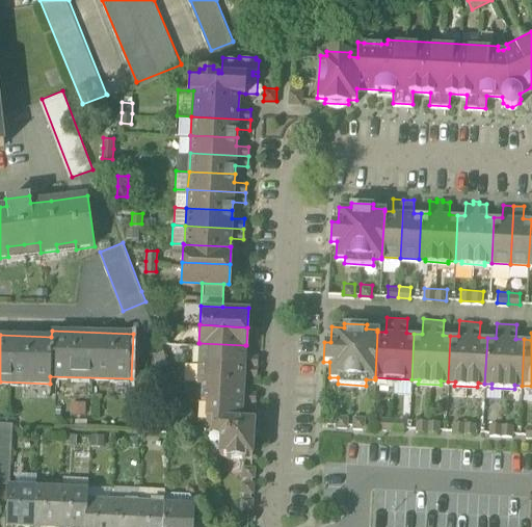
[(245,353),(245,345),(200,343),(198,361),(257,364),(258,353),(245,353)]
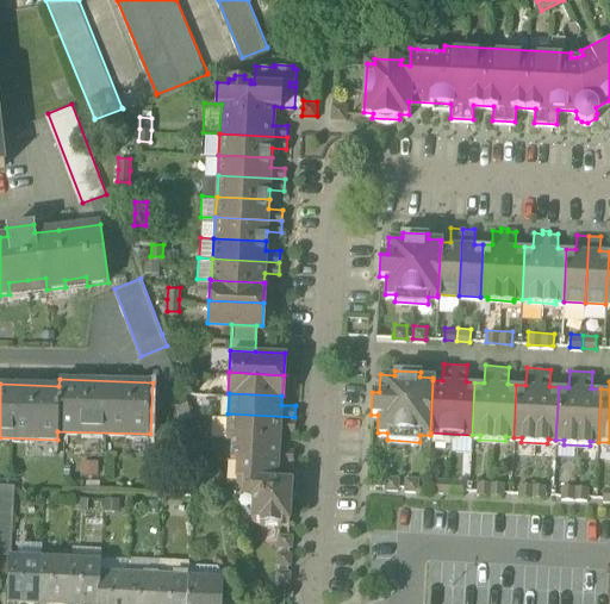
[(294,429),(294,417),(228,413),(226,435),(231,435),(279,437),(280,428),(294,429)]
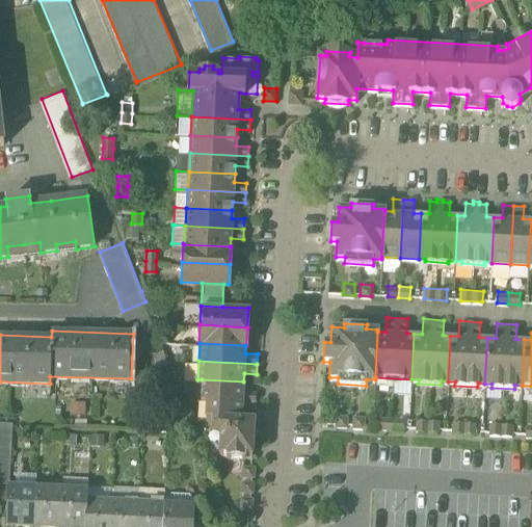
[(243,390),(243,381),(202,379),(201,397),(207,398),(255,400),(256,390),(243,390)]
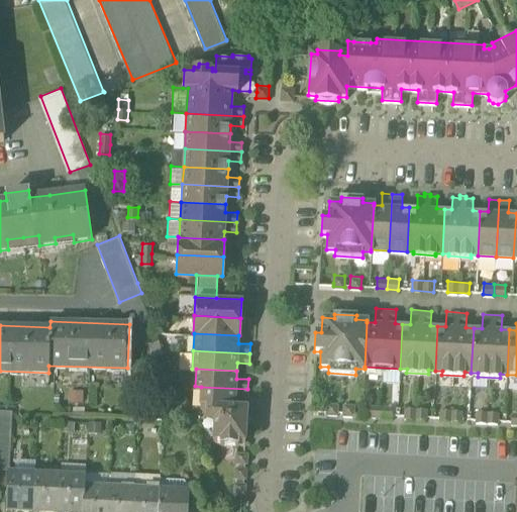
[(247,399),(247,389),(201,387),(201,391),(197,390),(196,402),(200,403),(200,406),(206,406),(205,418),(209,419),(211,422),(210,423),(210,424),(210,427),(211,429),(214,430),(213,439),(220,439),(220,443),(221,443),(236,444),(238,444),(238,440),(244,440),(246,403),(234,402),(235,399),(247,399)]
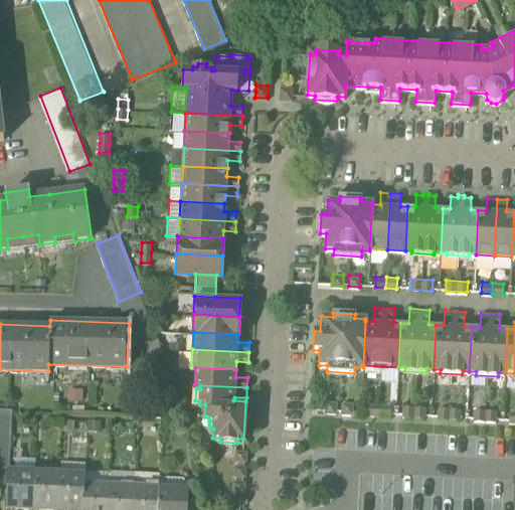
[(83,386),(68,386),(67,399),(82,399),(83,386)]
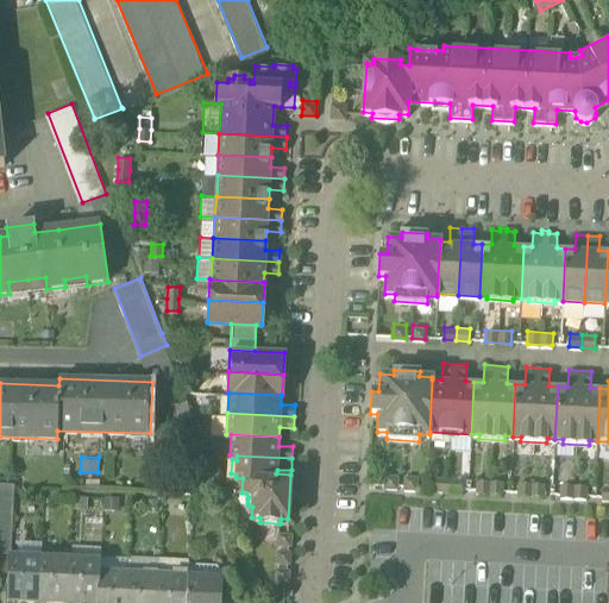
[(384,487),(397,487),(397,475),(385,473),(384,483),(384,487)]
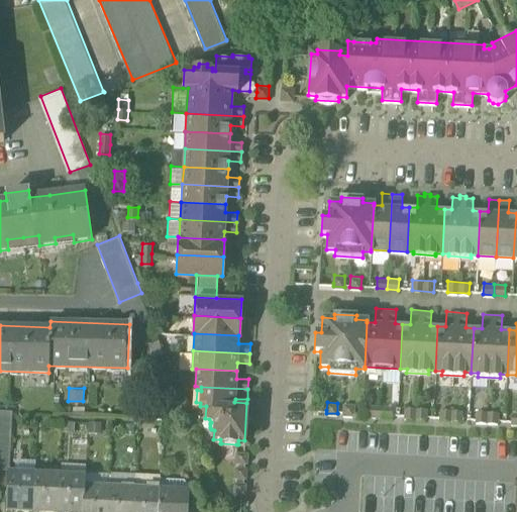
[(343,414),(353,414),(354,403),(343,403),(343,414)]
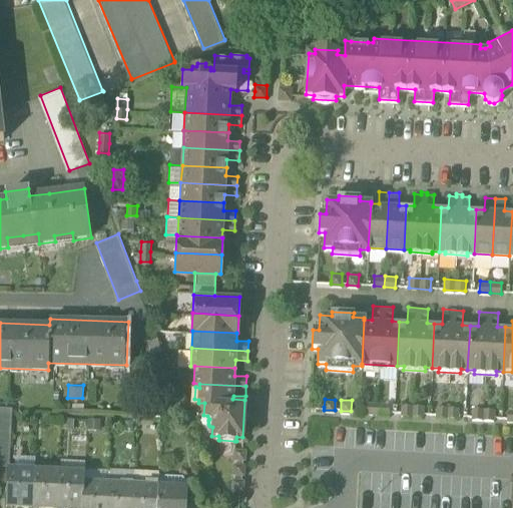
[(366,412),(388,413),(389,403),(367,401),(366,412)]
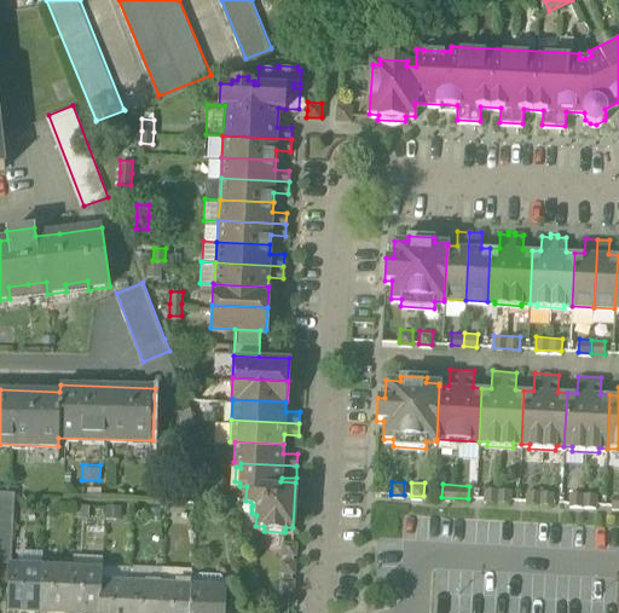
[(484,499),(510,501),(510,487),(485,486),(484,499)]
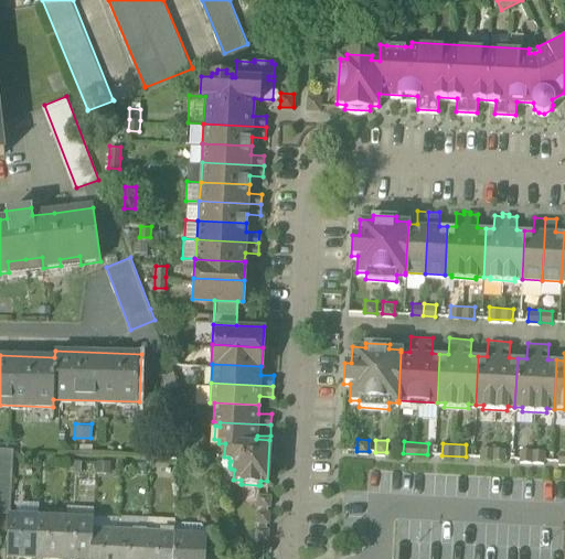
[(13,447),(0,445),(0,511),(10,512),(12,473),(13,447)]
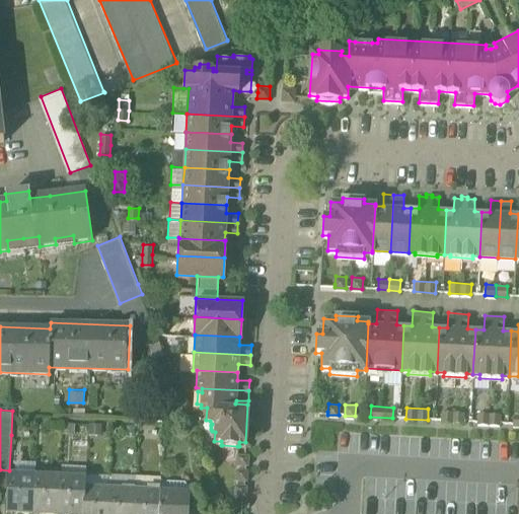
[(441,421),(463,422),(463,411),(442,410),(441,421)]
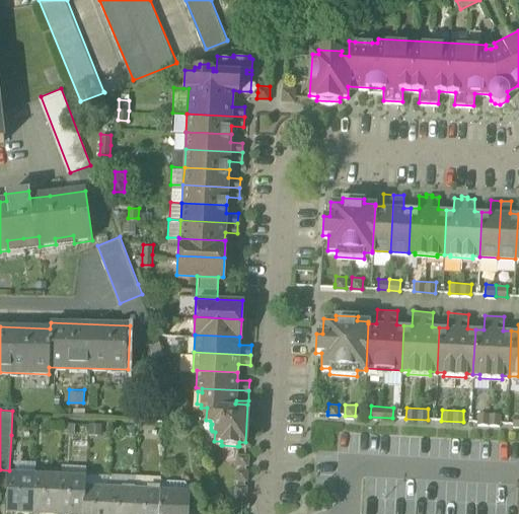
[(477,423),(499,424),(500,413),(477,412),(477,423)]
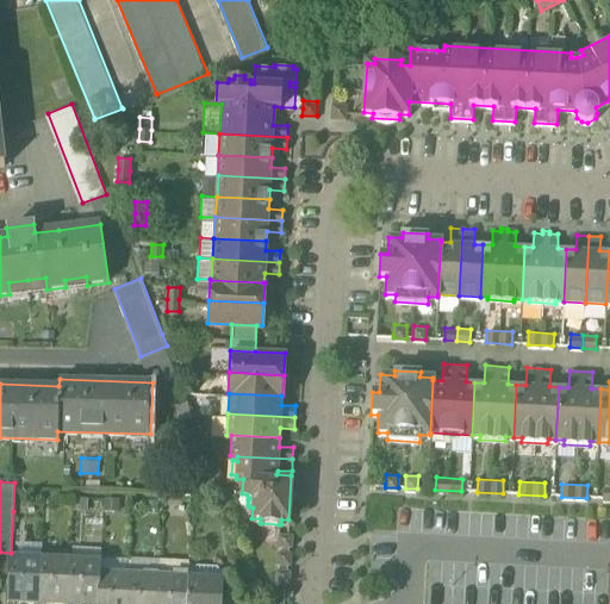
[(286,580),(288,581),(290,570),(287,570),(287,564),(290,564),(291,552),(288,552),(288,546),(291,546),(292,534),(288,534),(279,533),(278,533),(278,545),(280,545),(279,550),(277,550),(277,562),(279,562),(279,568),(277,568),(275,580),(286,580)]
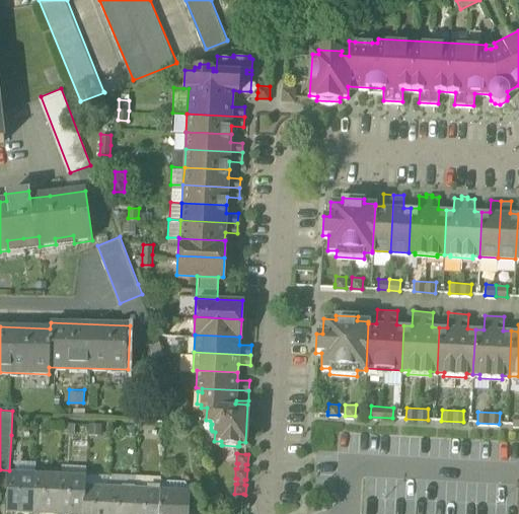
[(16,460),(15,472),(35,473),(35,461),(16,460)]
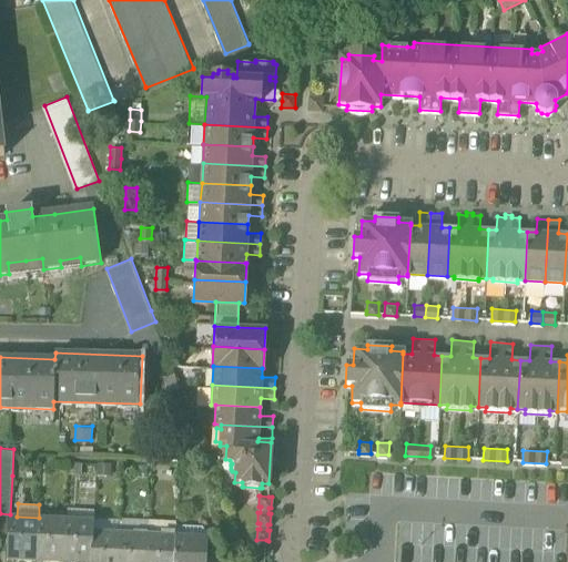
[(67,506),(66,520),(93,521),(93,517),(94,508),(67,506)]
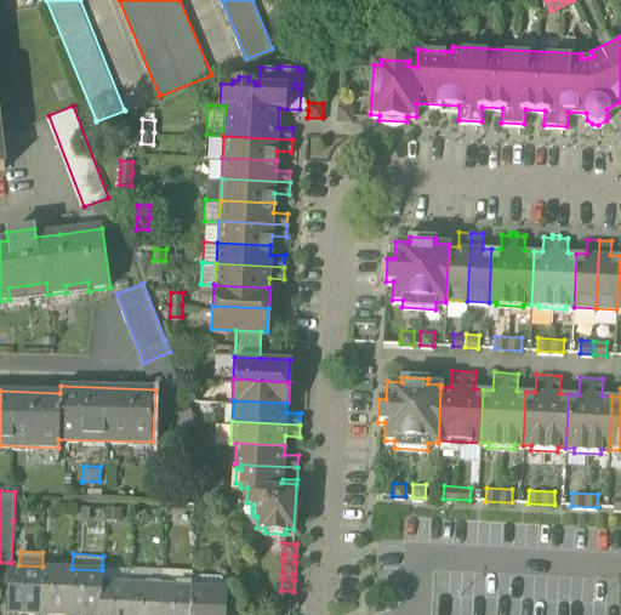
[(10,609),(40,610),(43,567),(18,565),(12,565),(10,609)]
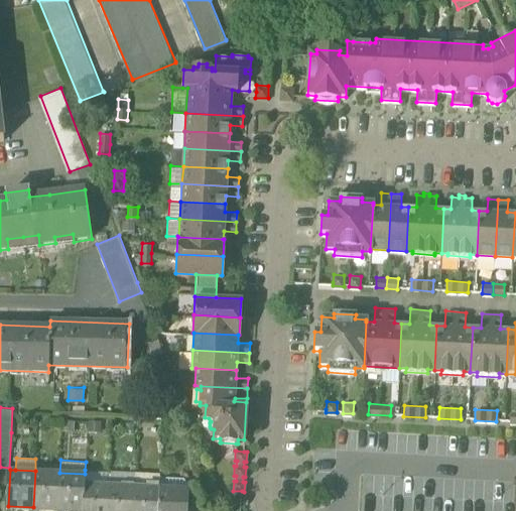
[(111,472),(85,470),(85,474),(85,484),(110,485),(111,472)]
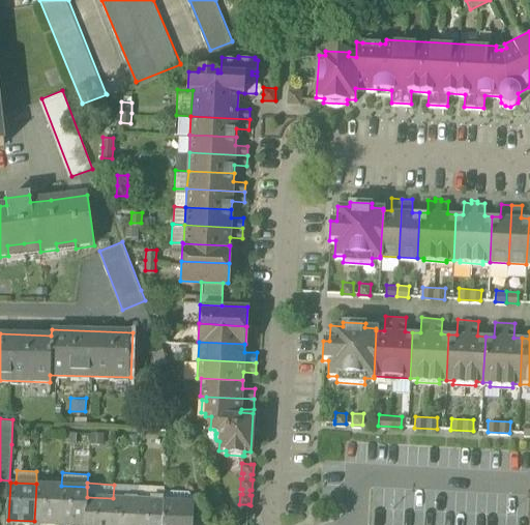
[(114,483),(114,485),(113,498),(139,500),(139,485),(114,483)]
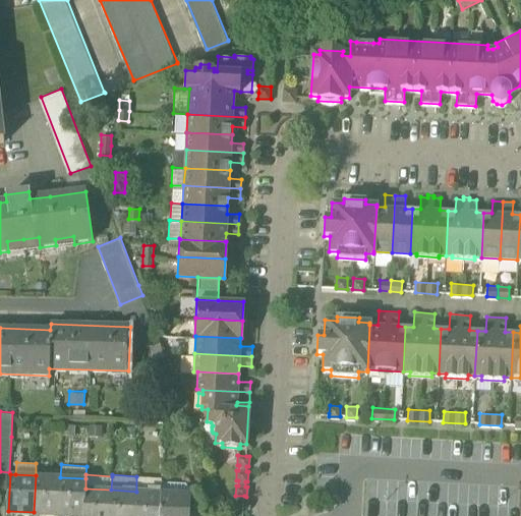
[(60,477),(36,475),(34,512),(58,513),(60,477)]
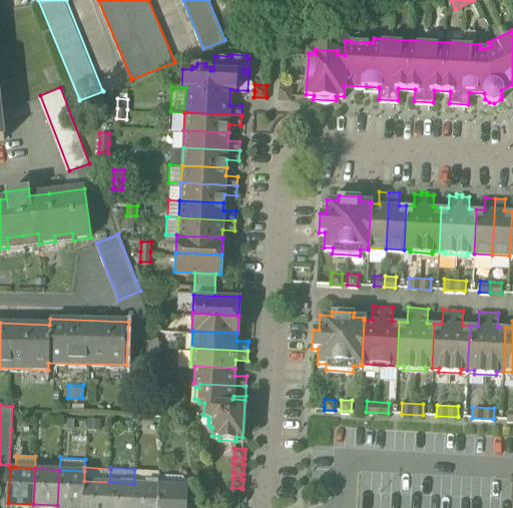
[(159,470),(134,469),(134,484),(158,485),(159,470)]
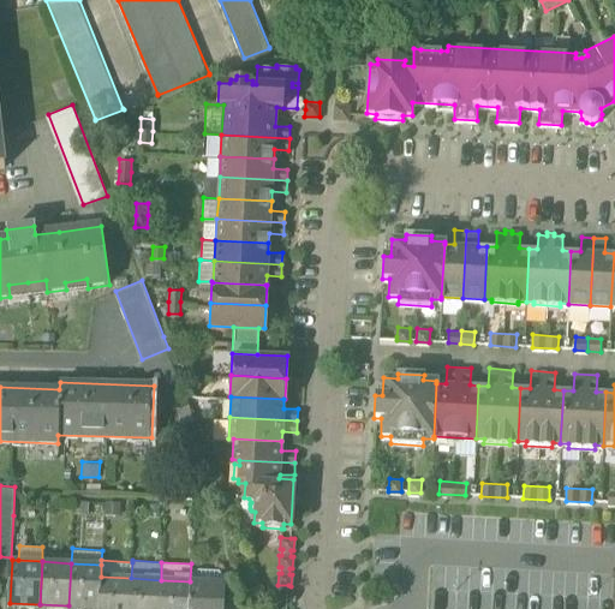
[(101,565),(71,563),(69,605),(99,607),(101,577),(101,565)]
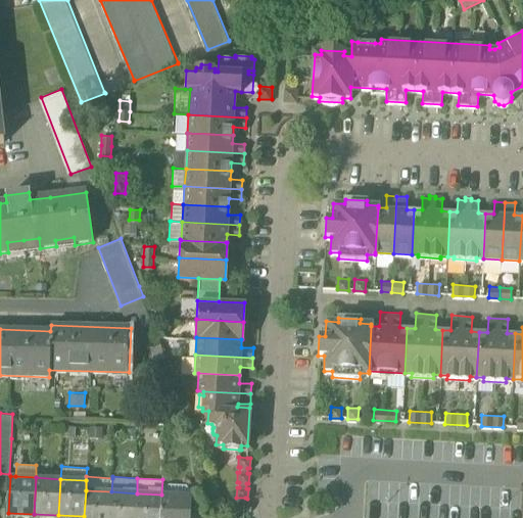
[(162,495),(190,497),(190,489),(186,484),(163,483),(162,495)]
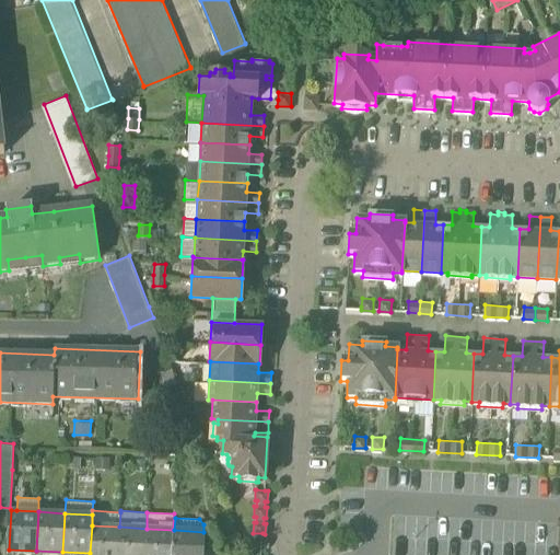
[(117,554),(119,527),(92,525),(90,553),(90,554),(117,554)]
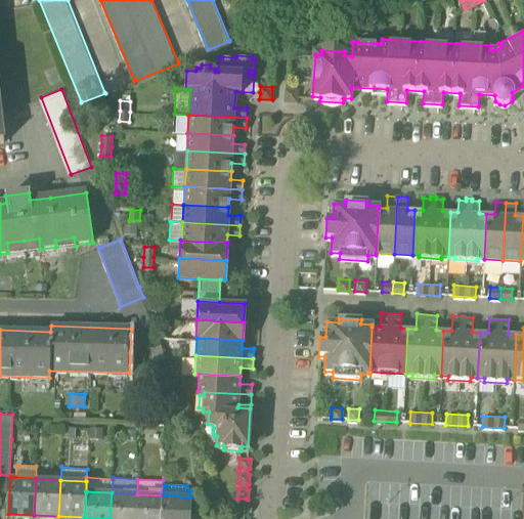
[(135,518),(137,494),(112,492),(110,518),(135,518)]
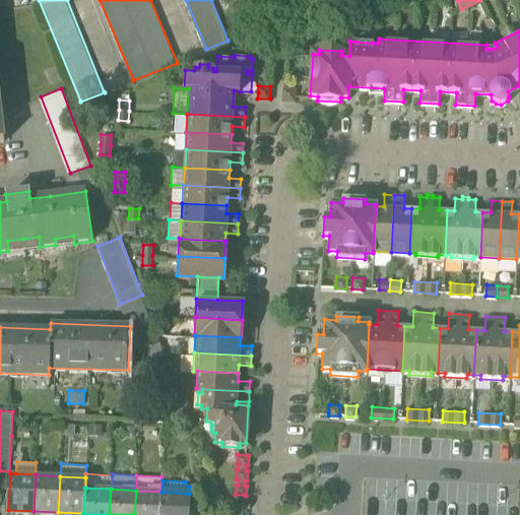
[(159,514),(160,492),(136,491),(134,514),(159,514)]
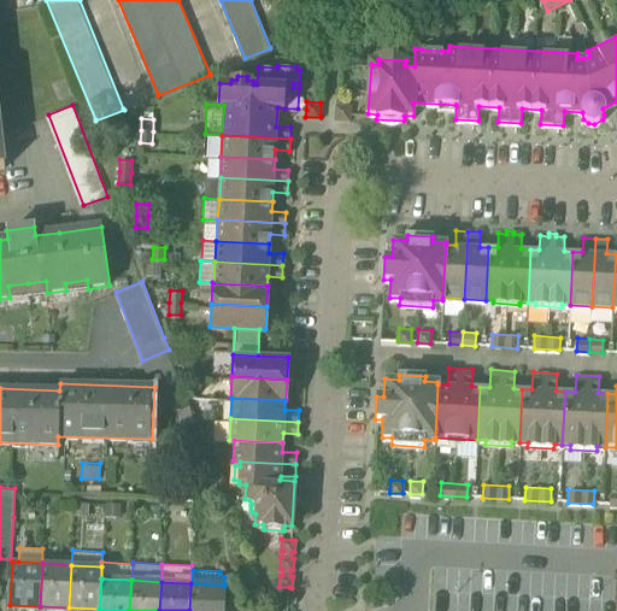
[(192,583),(191,583),(189,610),(225,610),(227,603),(227,586),(224,586),(192,583)]
